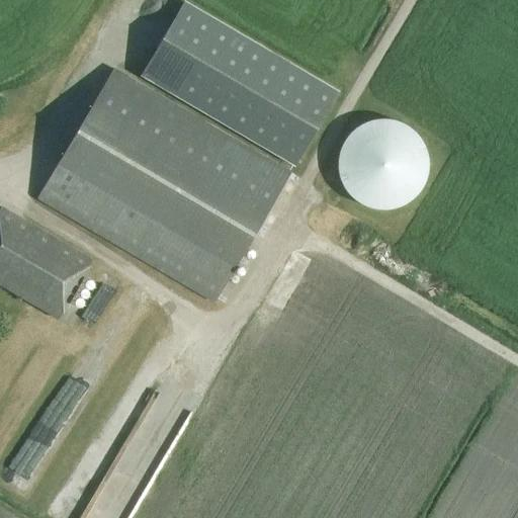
[(294,167),(339,92),(185,2),(141,77),(294,167)]
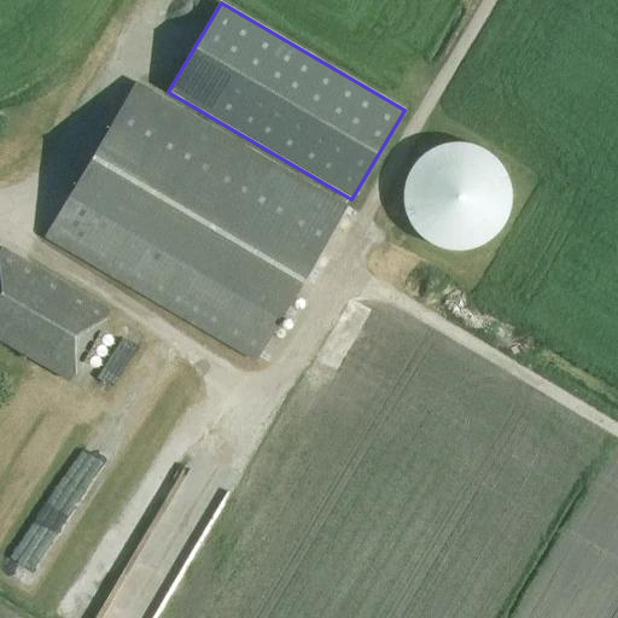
[(256,362),(348,207),(134,81),(42,238),(256,362)]
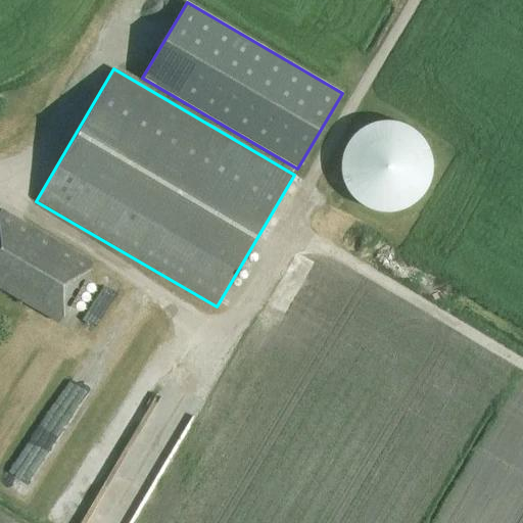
[(346,188),(357,200),(370,209),(386,212),(402,210),(417,202),(428,190),(434,175),(435,160),(431,146),(423,134),(412,125),(397,119),(383,119),(369,122),(357,130),(346,141),(341,155),(341,172),(346,188)]
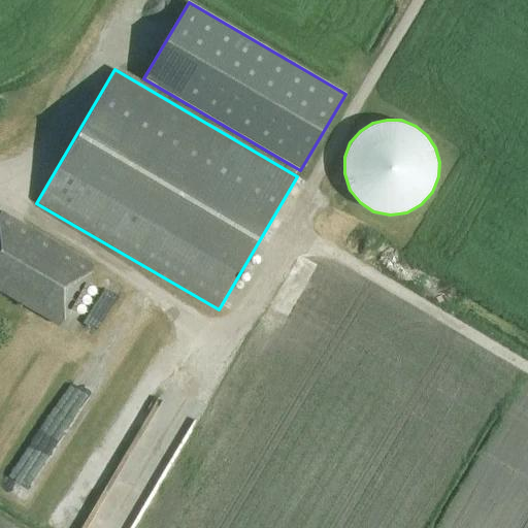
[(93,265),(1,211),(0,212),(0,290),(59,325),(93,265)]
